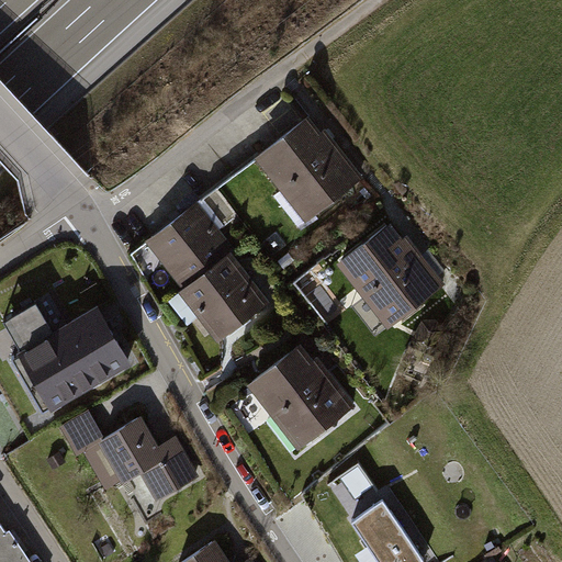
[(307,115),(254,157),(305,223),(363,177),(325,128),(321,132),(307,115)]
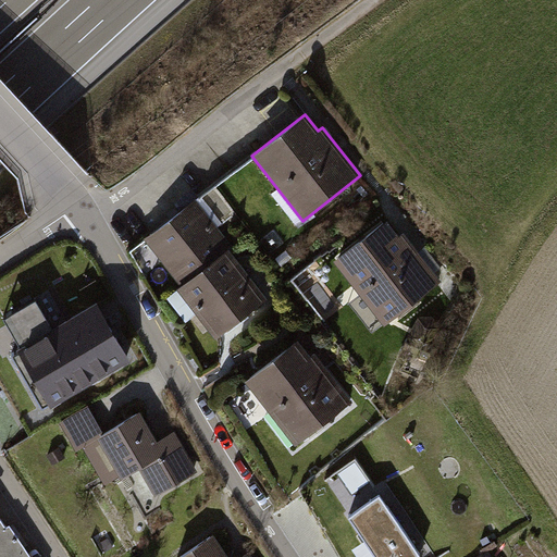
[(196,199),(144,238),(181,287),(230,250),(233,247),(196,199)]
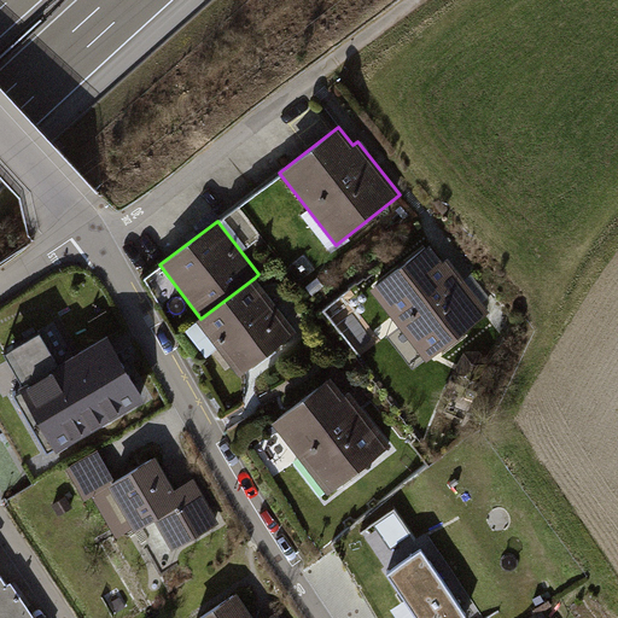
[(429,244),(369,290),(398,326),(386,336),(412,369),(425,360),(426,361),(490,312),(448,258),(443,262),(429,244)]
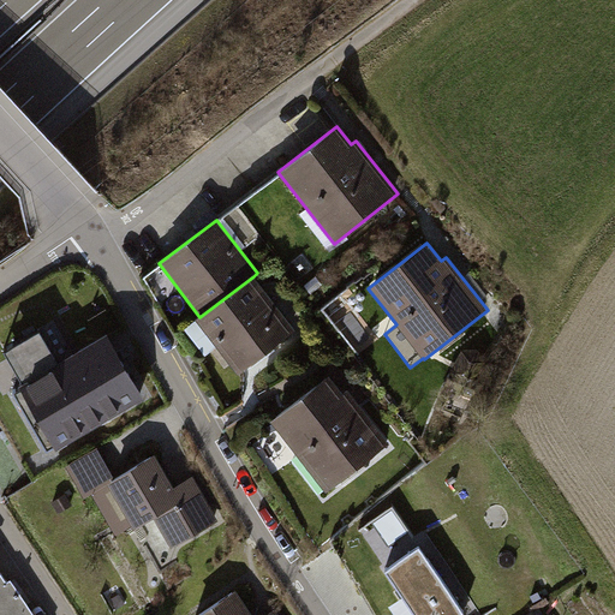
[(196,320),(237,375),(294,330),(254,276),(199,317),(196,320)]
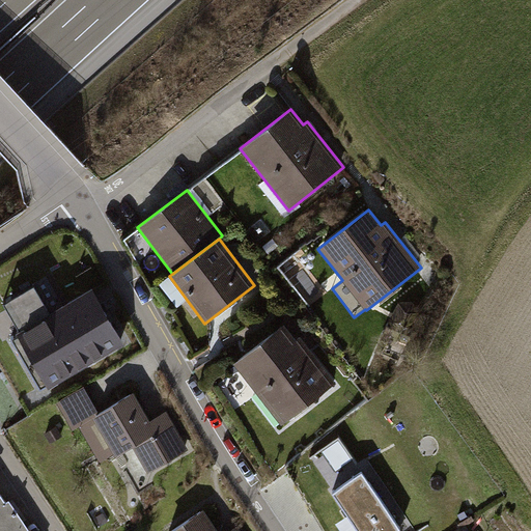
[(33,286),(2,304),(18,331),(15,333),(47,388),(123,344),(91,288),(49,312),(33,286)]
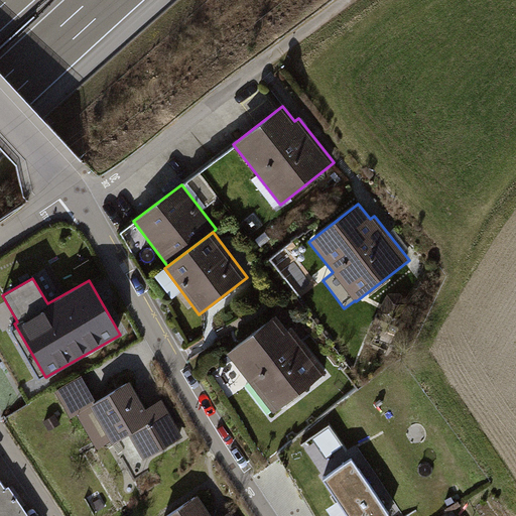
[(275,315),(226,354),(273,413),(327,372),(291,328),(287,331),(275,315)]
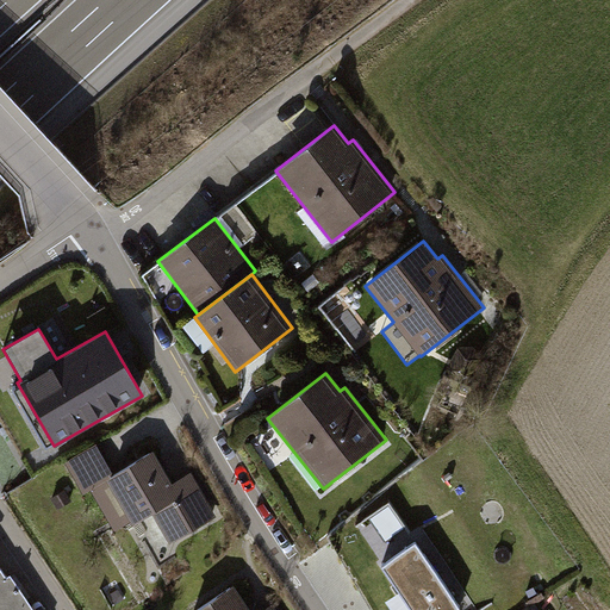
[(83,493),(89,490),(114,531),(130,522),(132,526),(153,514),(170,545),(217,517),(191,472),(172,484),(153,450),(113,474),(95,444),(64,462),(83,493)]
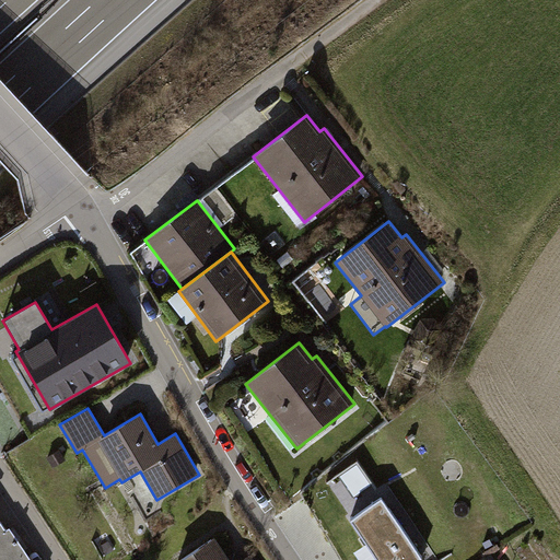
[(60,450),(47,457),(53,468),(66,461),(60,450)]
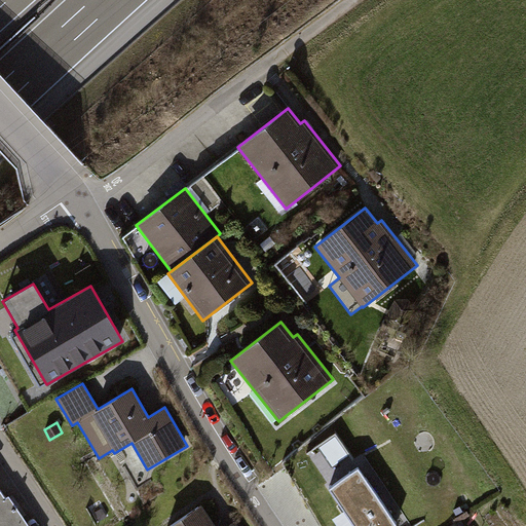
[(359,470),(328,490),(352,525),(397,525),(398,525),(359,470)]
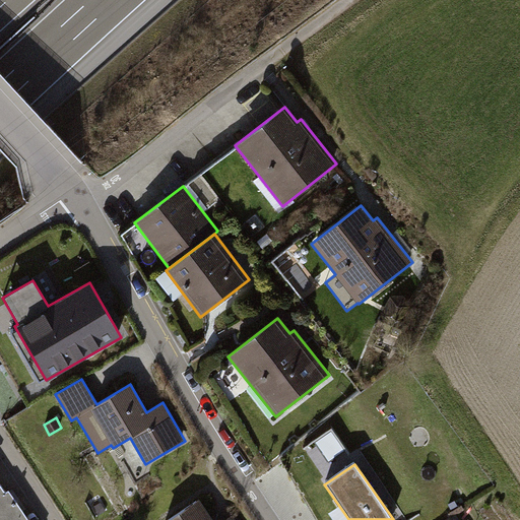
[(0,485),(0,511),(15,502),(8,491),(5,494),(0,485)]
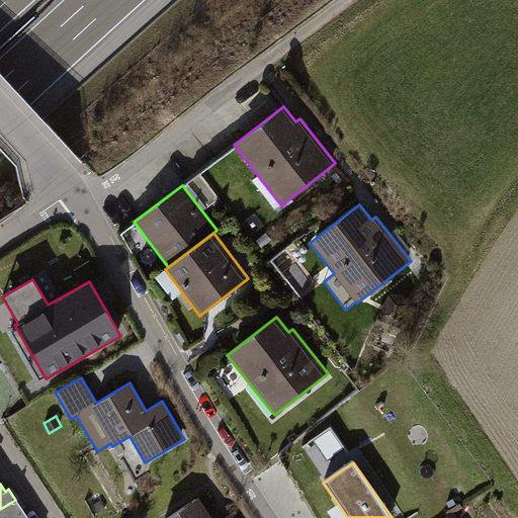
[(211,517),(197,498),(167,517),(234,517),(232,514),(225,517),(211,517)]
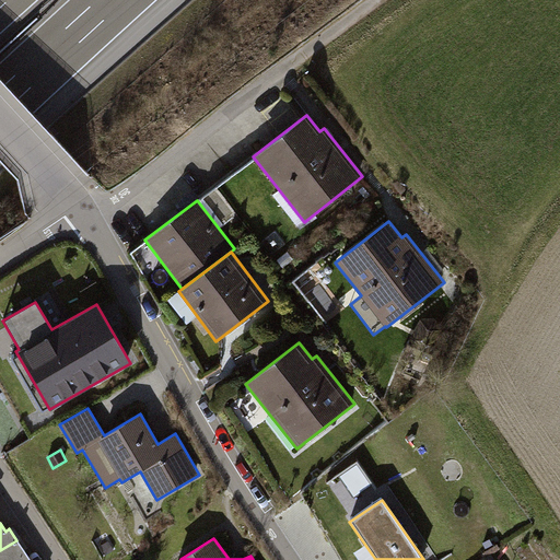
[(30,559),(16,540),(0,550),(0,559),(30,559)]
